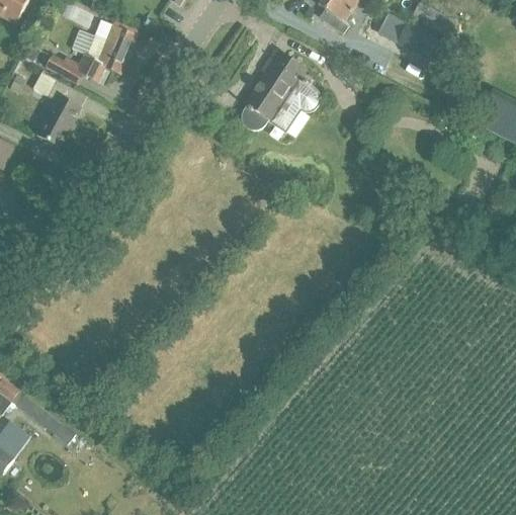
[(0,15),(15,23),(26,0),(0,0),(0,15)]
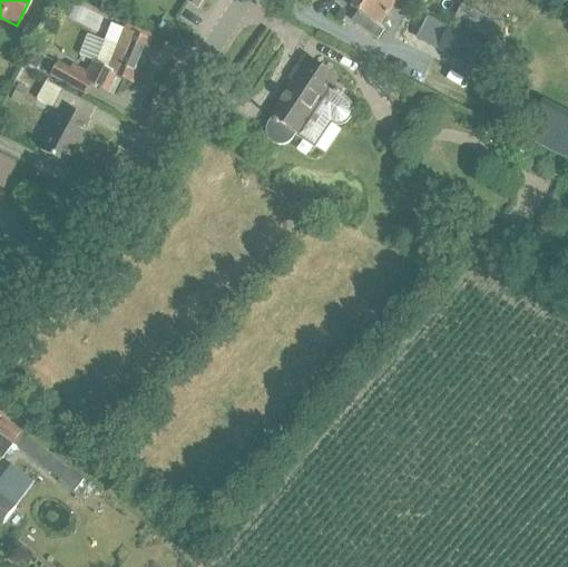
[(74,13),(104,28),(111,11),(88,0),(80,0),(74,13)]
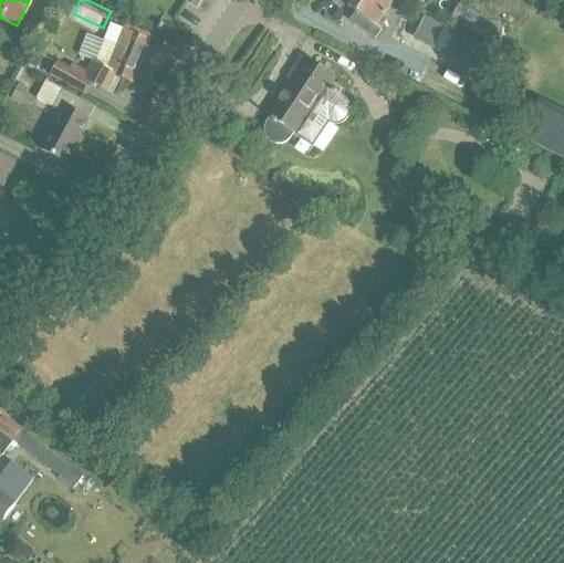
[(348,0),(346,3),(354,9),(347,18),(373,37),(379,27),(374,21),(389,1),(396,6),(399,1),(398,0),(348,0)]
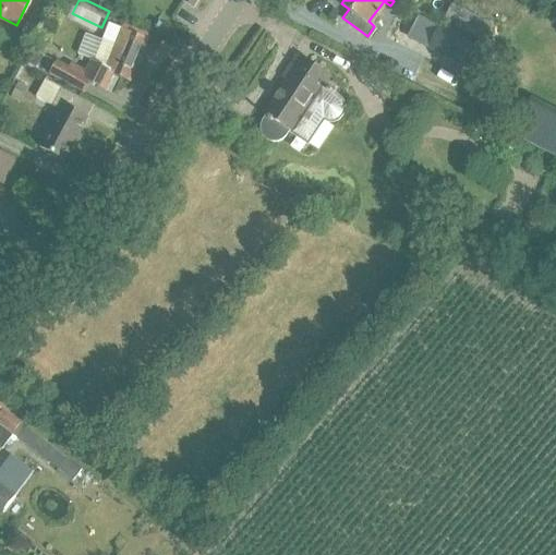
[(443,17),(484,38),(492,23),(450,2),(443,17)]
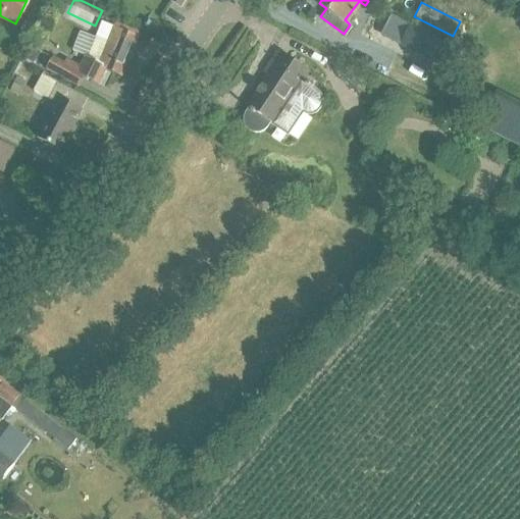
[(512,24),(516,16),(501,7),(496,16),(512,24)]
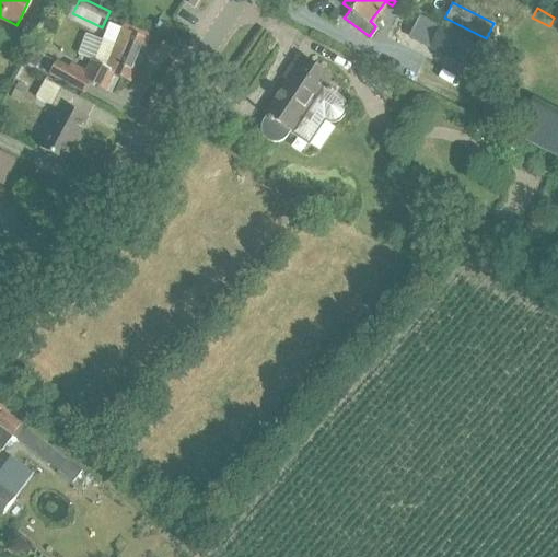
[(413,39),(422,25),(404,14),(395,27),(413,39)]
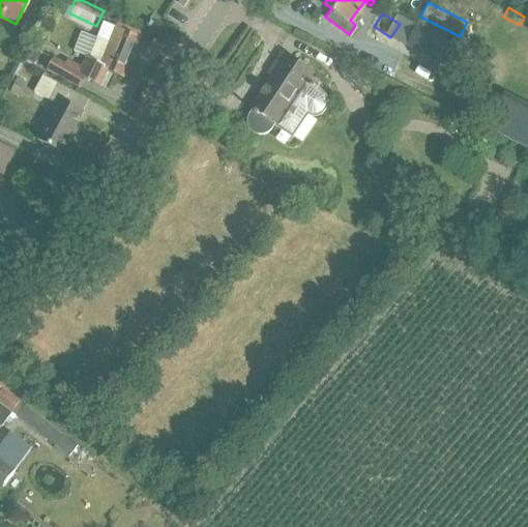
[(80,29),(72,48),(89,55),(87,59),(86,58),(80,72),(84,75),(97,82),(105,68),(122,76),(125,67),(139,35),(103,21),(96,36),(80,29)]
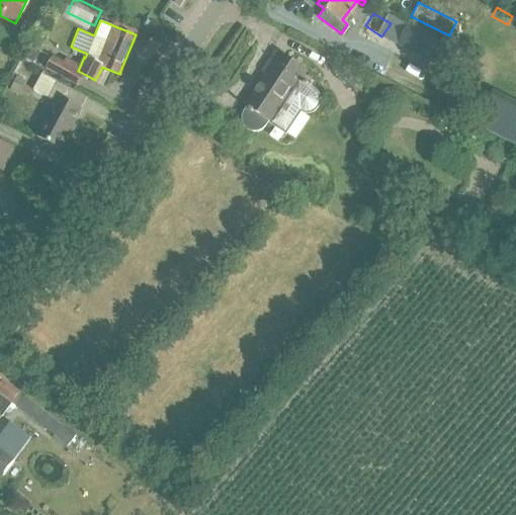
[(454,47),(406,22),(398,39),(417,50),(416,52),(444,67),(454,47)]
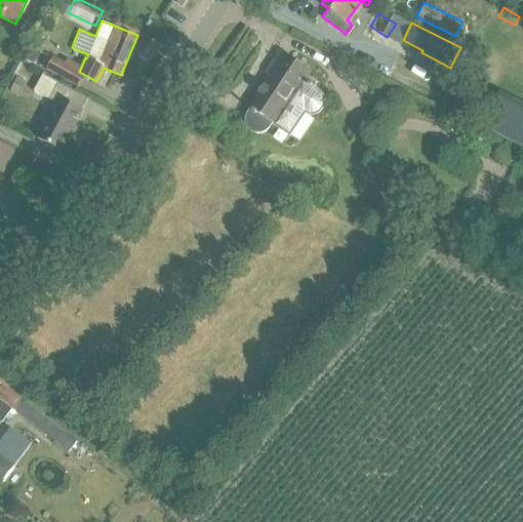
[(268,126),(271,121),(289,133),(304,112),(307,112),(313,113),(318,110),(322,107),(323,102),(324,96),(321,90),(318,87),(303,77),(308,69),(279,49),(264,72),(268,74),(247,106),(249,107),(246,112),(244,116),(244,121),(246,126),(249,129),(254,131),(259,131),(264,129),(268,126)]
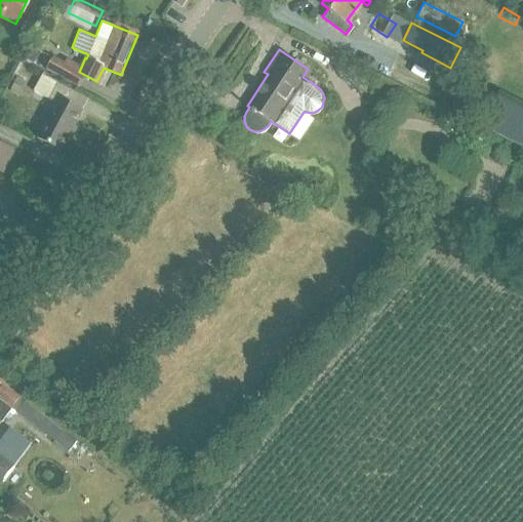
[(45,68),(77,85),(83,74),(79,72),(77,71),(50,56),(45,68)]
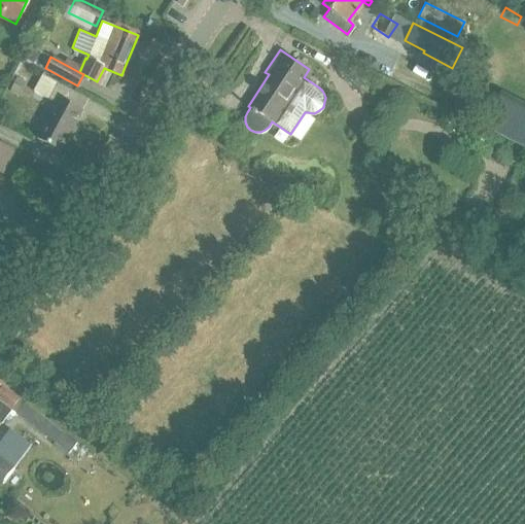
[(32,90),(47,98),(56,102),(36,138),(60,150),(81,109),(80,109),(88,97),(41,72),(32,90)]
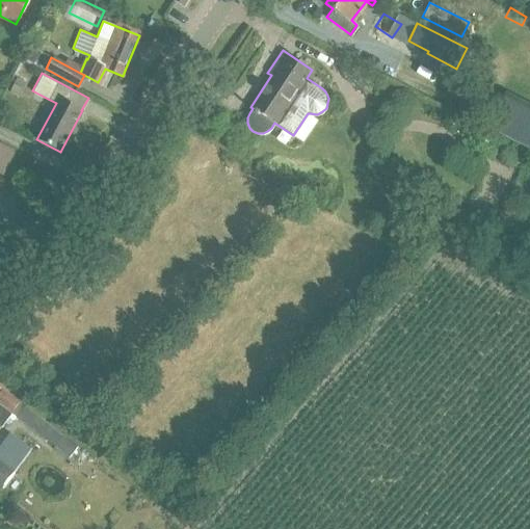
[(529,104),(505,93),(487,127),(529,149),(529,104)]
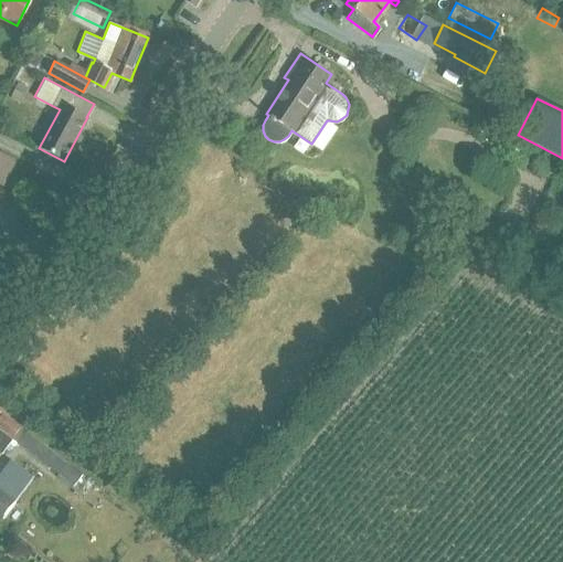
[(0,177),(2,172),(6,175),(12,161),(0,155),(0,177)]
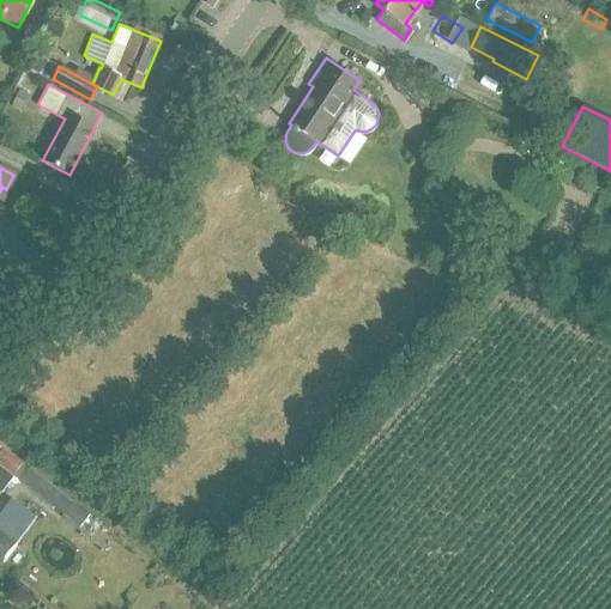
[(0,481),(5,485),(13,473),(80,524),(89,512),(0,445),(0,481)]
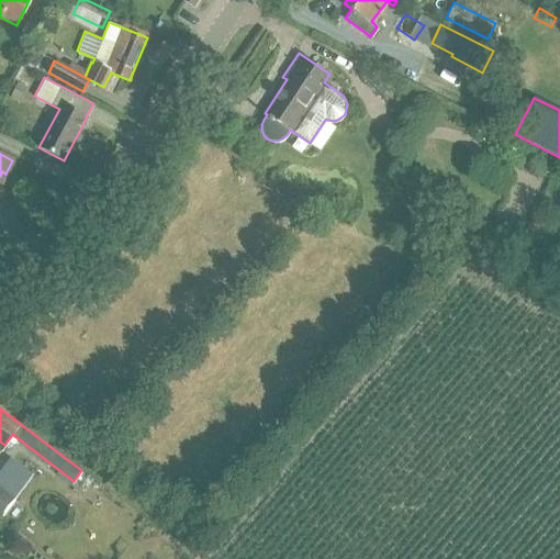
[(0,516),(13,498),(30,476),(9,459),(0,470),(0,516)]
